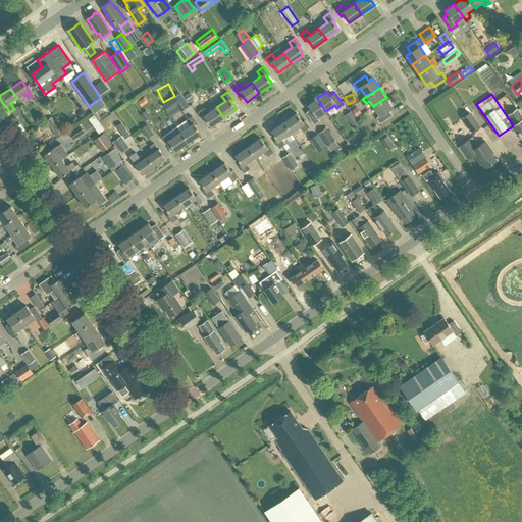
[(181,113),(189,108),(179,95),(163,106),(168,114),(177,108),(181,113)]
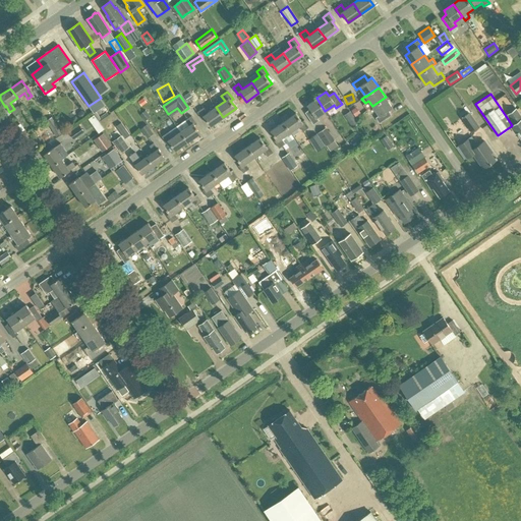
[(186,100),(190,104),(195,101),(191,96),(186,100)]
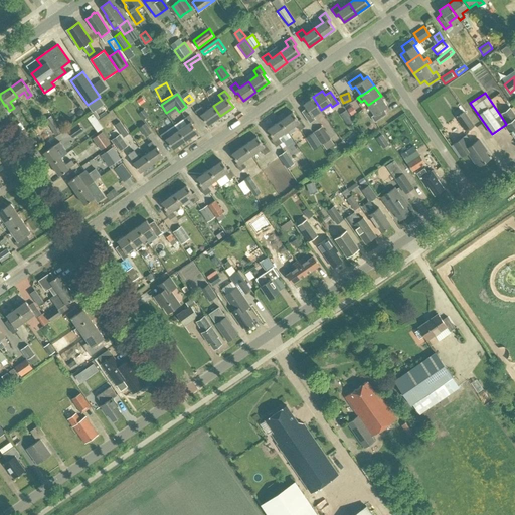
[(381,96),(368,105),(374,114),(371,116),(375,122),(386,114),(384,108),(387,106),(381,96)]
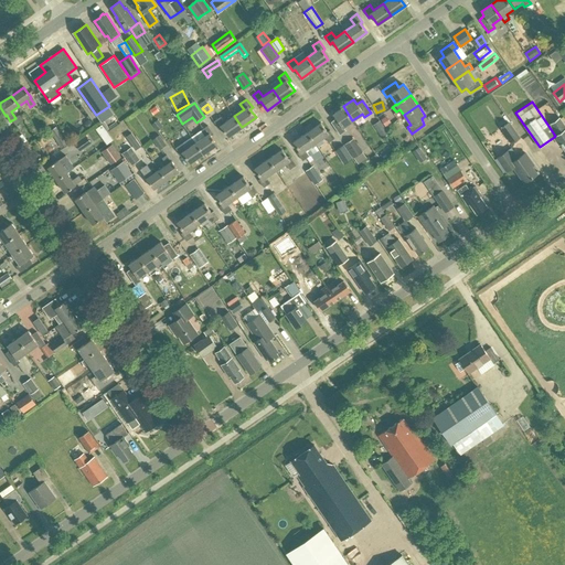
[(330,121),(339,135),(344,130),(342,127),(352,120),(343,106),(332,114),(336,118),(330,121)]
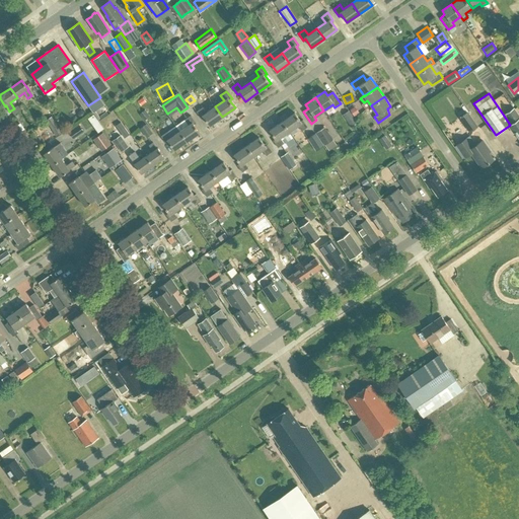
[(205,118),(210,126),(222,117),(215,106),(207,113),(203,107),(197,112),(202,119),(205,118)]
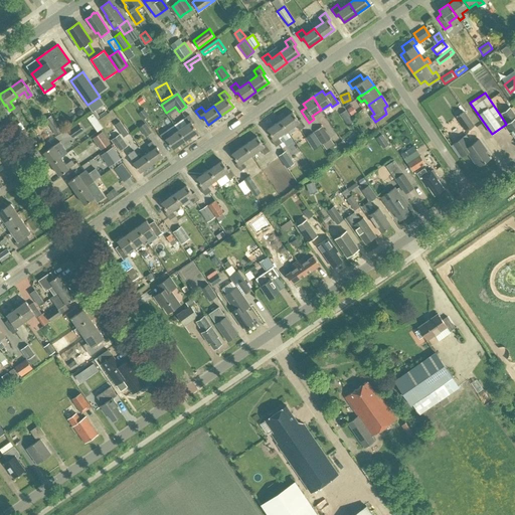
[(511,132),(514,137),(514,114),(514,115),(510,108),(500,115),(506,124),(505,125),(510,132),(511,132)]
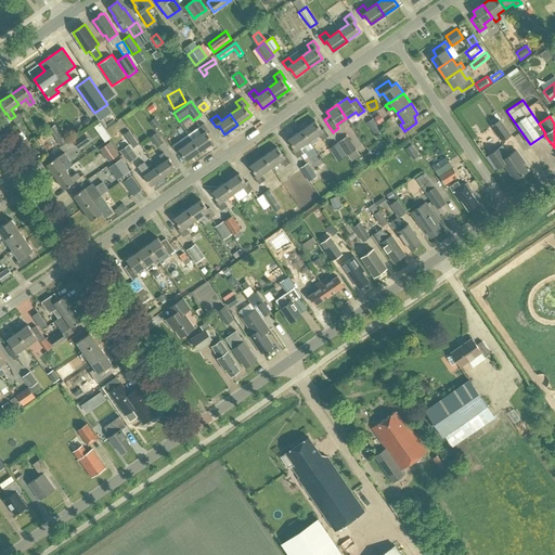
[(372,118),(365,123),(374,136),(381,131),(372,118)]
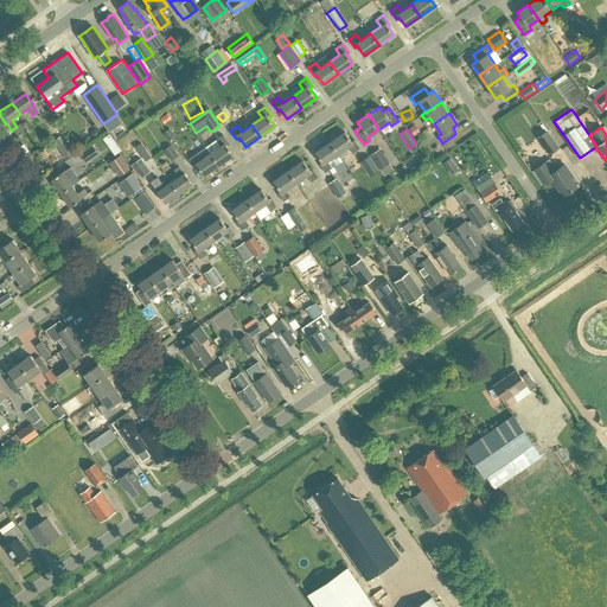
[(537,138),(550,155),(558,148),(545,131),(537,138)]
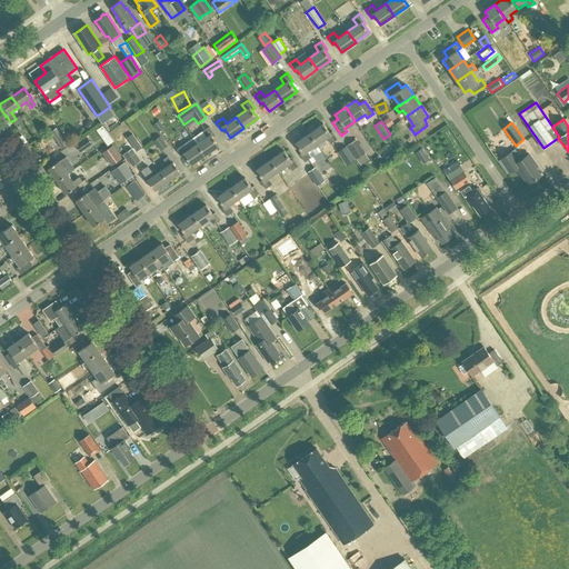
[(109,145),(116,140),(105,123),(98,128),(109,145)]
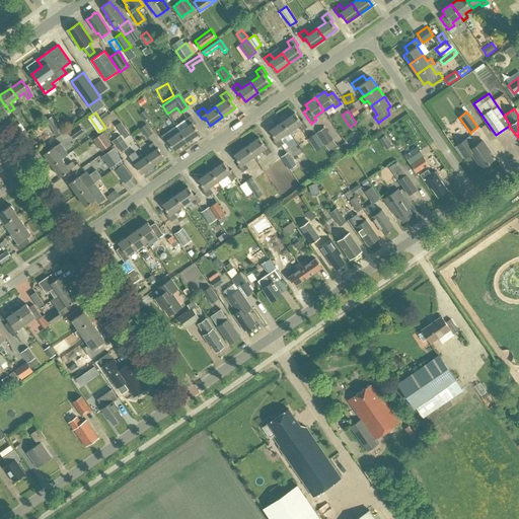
[(283,122),(290,132),(299,126),(302,131),(308,127),(303,120),(301,122),(295,114),(283,122)]
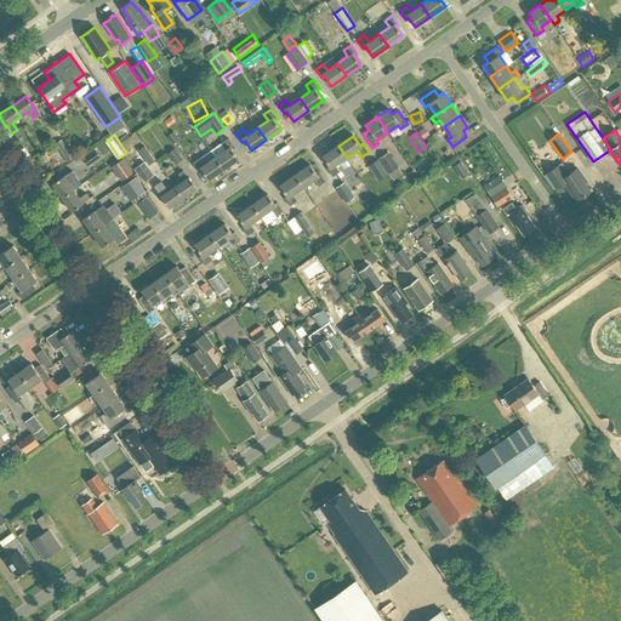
[(216,157),(224,169),(239,158),(233,148),(235,147),(228,138),(221,143),(226,149),(216,157)]
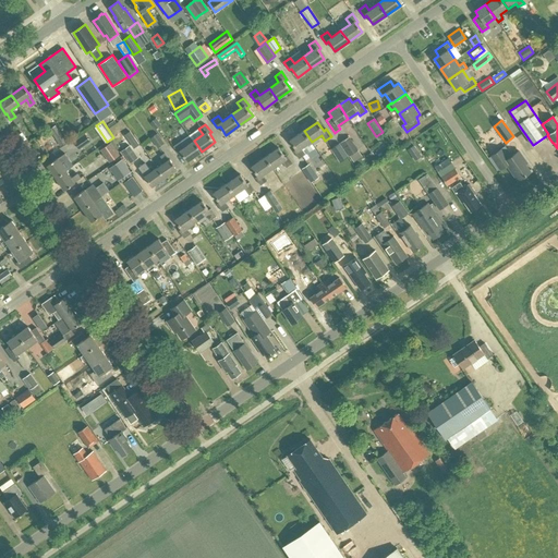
[(67,143),(56,126),(50,130),(61,146),(67,143)]
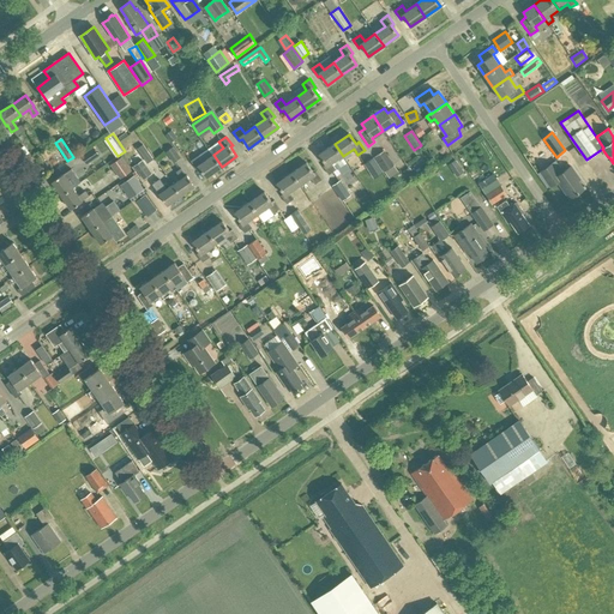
[(324,167),(329,175),(336,170),(332,164),(343,156),(335,144),(319,155),(326,164),(324,167)]
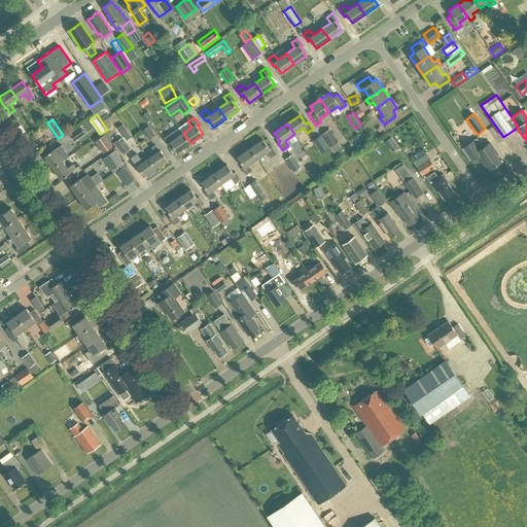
[(121,133),(127,130),(123,125),(117,128),(121,133)]
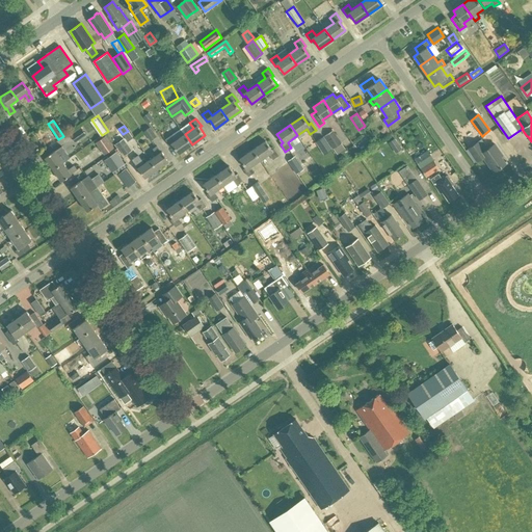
[(81,128),(71,135),(75,142),(85,135),(81,128)]
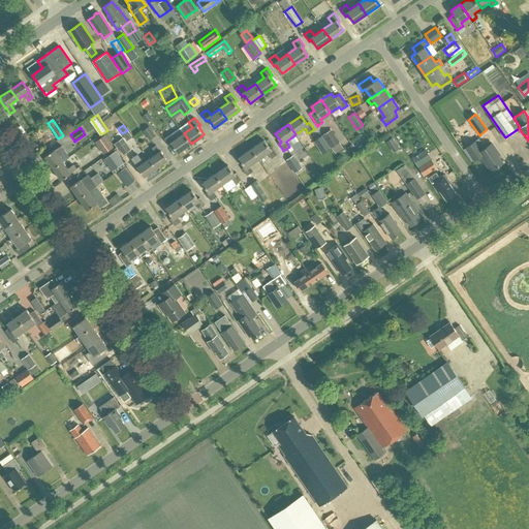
[(156,135),(150,127),(144,131),(151,141),(157,136),(156,135)]
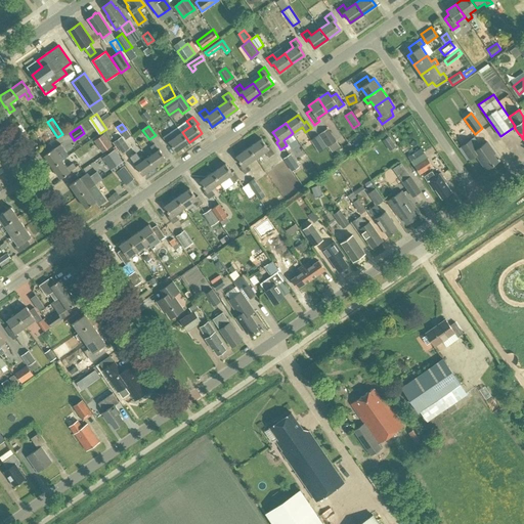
[(114,142),(121,137),(115,128),(107,133),(114,142)]
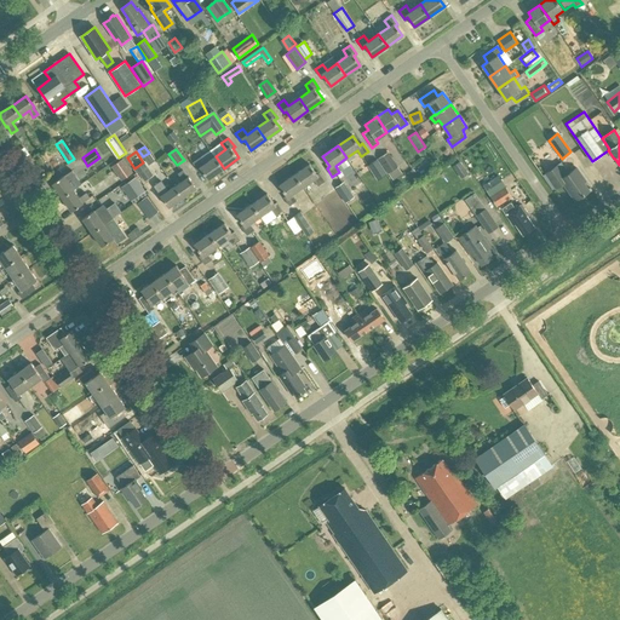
[(388,153),(378,160),(388,174),(397,167),(388,153)]
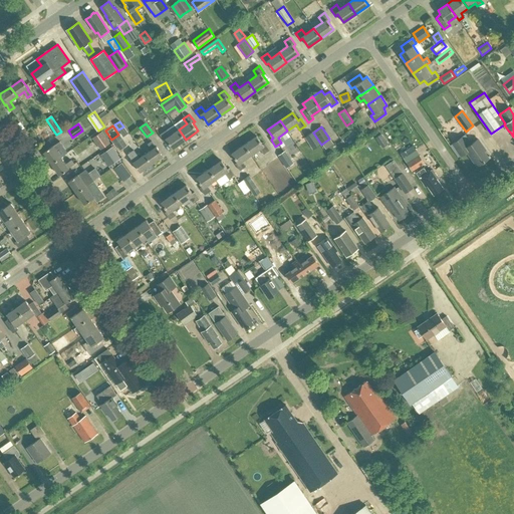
[(168,141),(173,149),(186,140),(179,130),(170,136),(166,131),(160,135),(166,142),(168,141)]
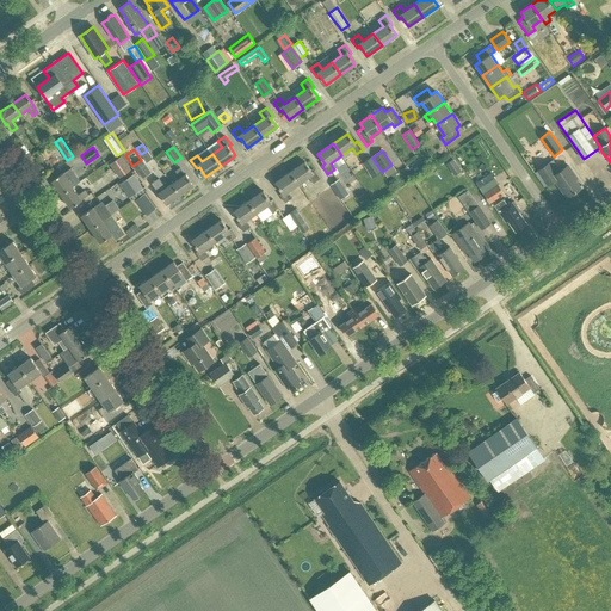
[(122,155),(110,164),(119,177),(131,170),(122,155)]
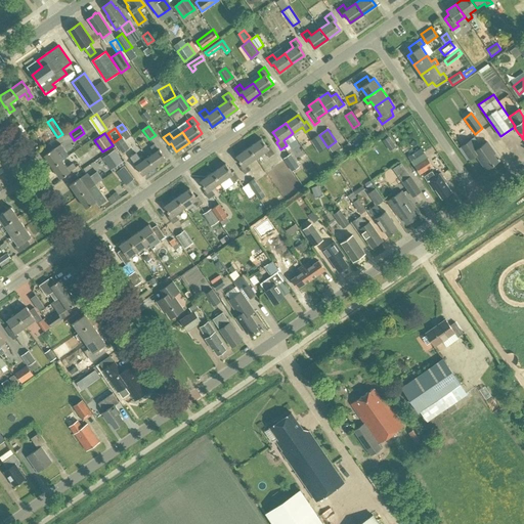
[(126,135),(117,140),(125,153),(134,147),(126,135)]
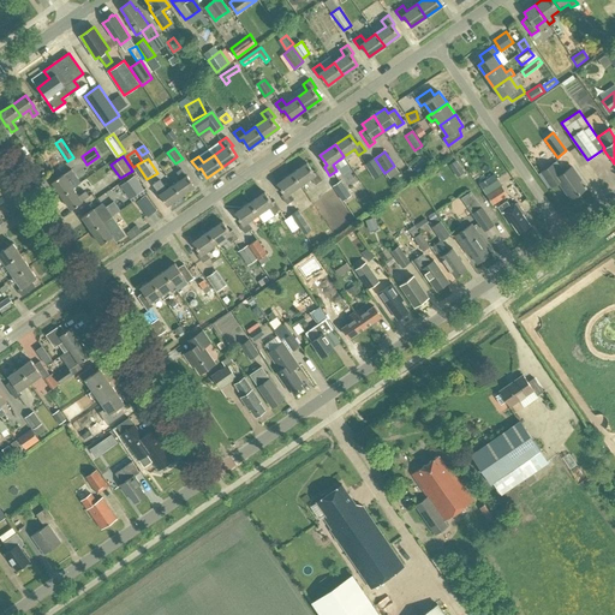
[(374,159),(364,165),(374,179),(383,173),(374,159)]
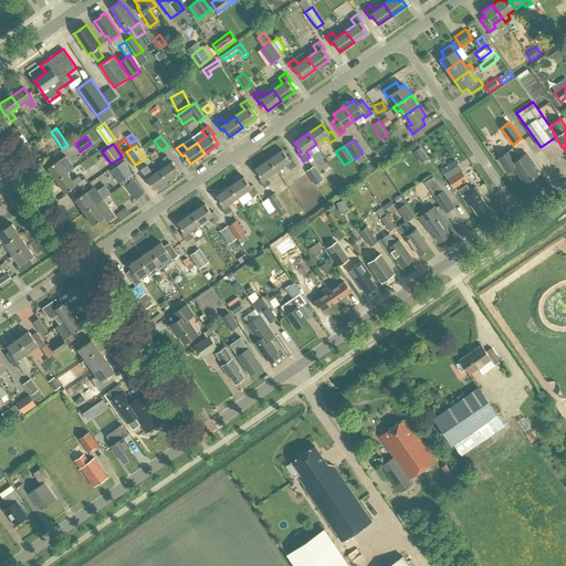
[(413,153),(421,164),(428,159),(420,147),(413,153)]
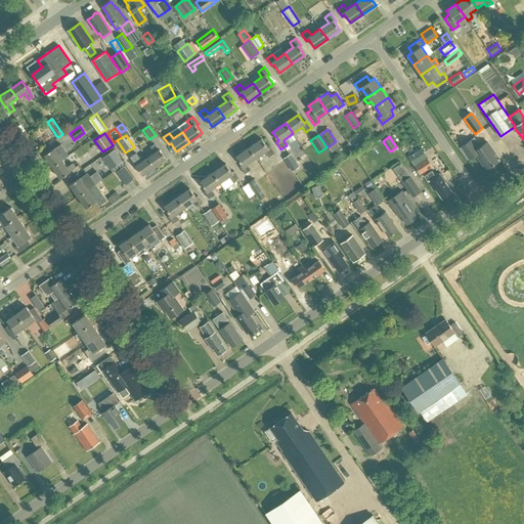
[(462,146),(459,148),(467,161),(470,159),(476,155),(486,170),(498,161),(490,150),(492,148),(487,142),(480,146),(474,137),(462,146)]
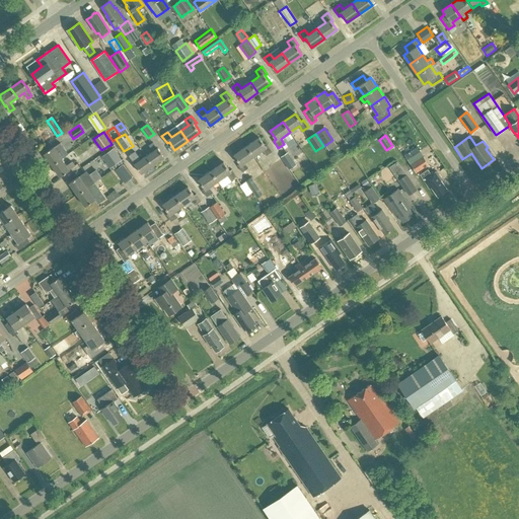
[(247,146),(254,156),(264,150),(267,155),(274,151),(269,144),(266,146),(260,138),(247,146)]
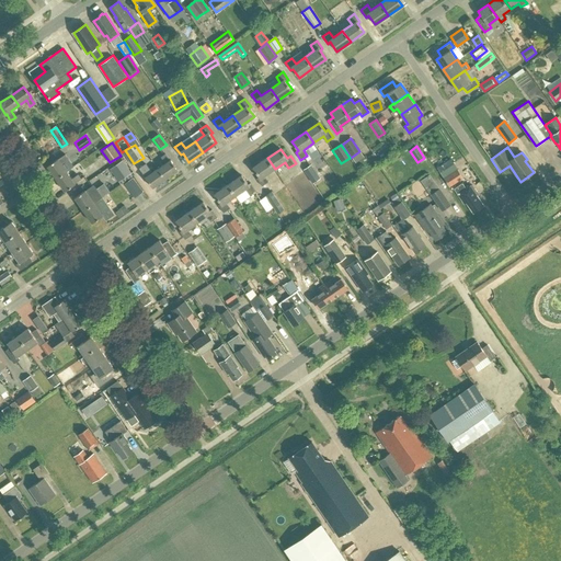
[(57,159),(47,167),(56,179),(66,172),(75,167),(65,153),(57,159)]
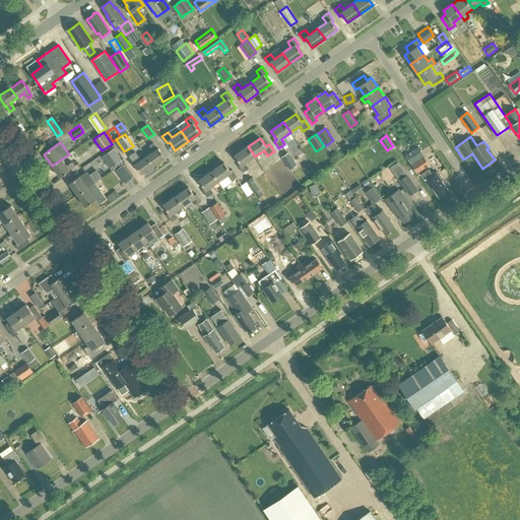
[(153,151),(146,156),(153,166),(166,157),(158,148),(157,148),(153,143),(149,145),(153,151)]
